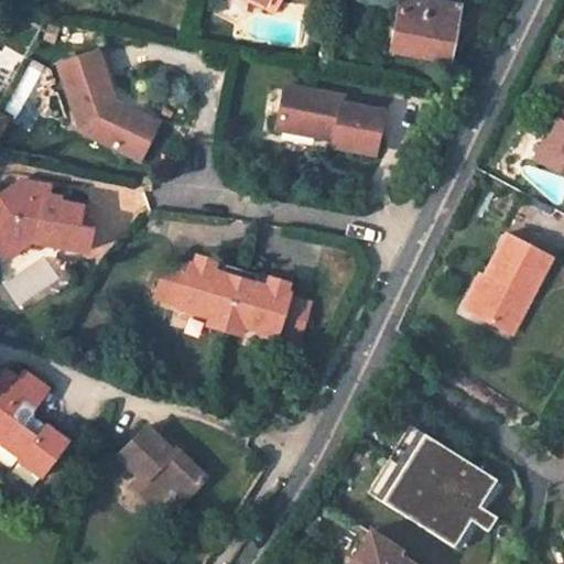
[(245,0),(267,11),(272,0),(245,0)]
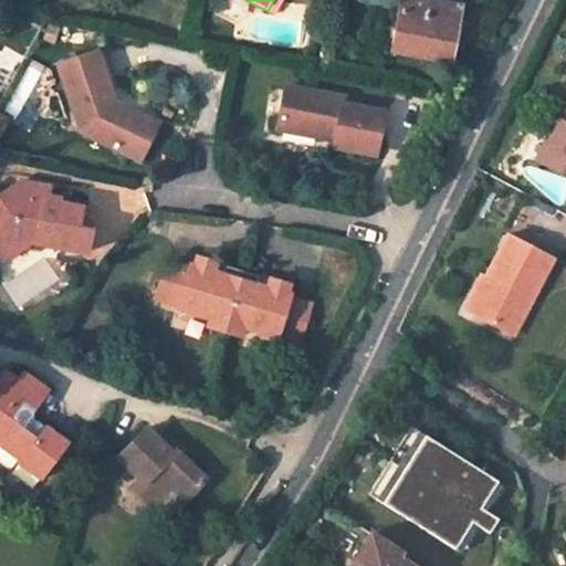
[(328,19),(333,0),(321,0),(317,16),(328,19)]
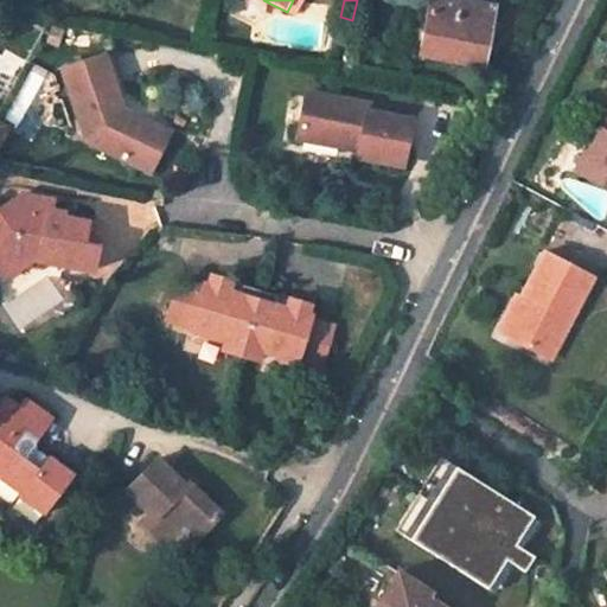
[(490,11),(434,0),(429,0),(430,4),(415,0),(407,0),(397,53),(420,58),(419,62),(480,72),(490,11)]
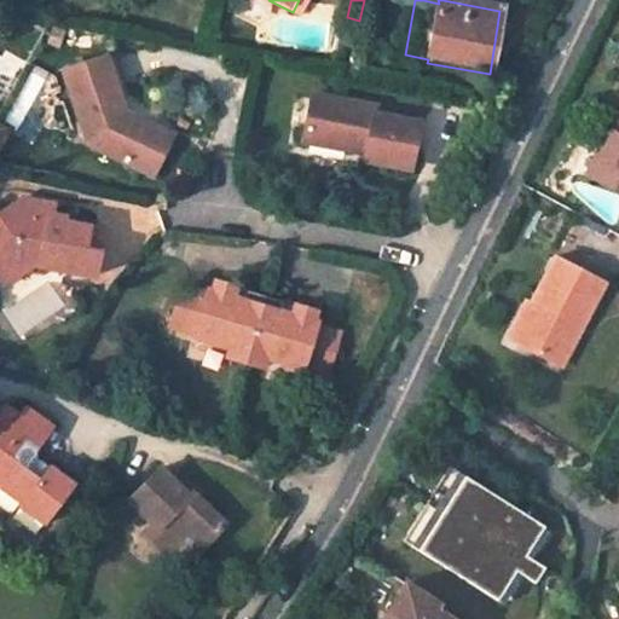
[(81,140),(145,172),(156,154),(152,145),(134,134),(142,121),(122,103),(100,58),(99,56),(58,68),(81,140)]
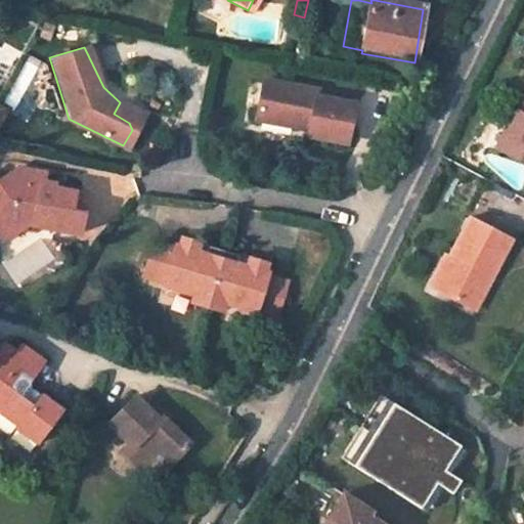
[(85,49),(103,87),(105,85),(91,47),(85,49)]
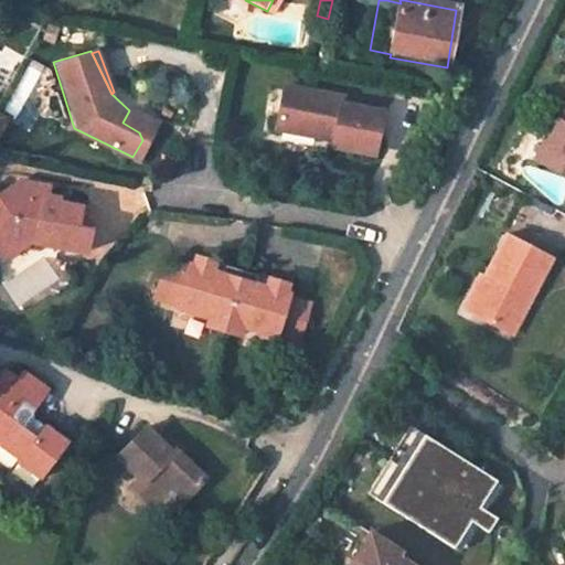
[(341,99),(284,88),(275,129),(331,141),(330,148),(372,156),(381,116),(340,107),(341,99)]
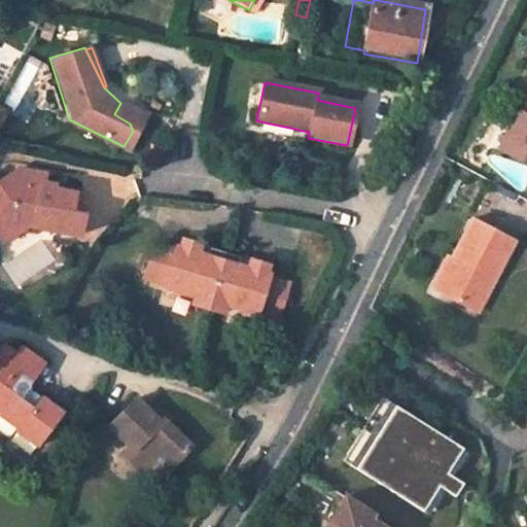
[(526,98),(502,150),(526,162),(526,98)]
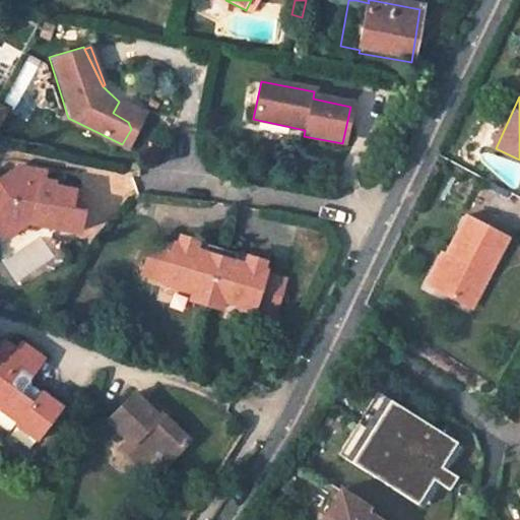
[(128,122),(131,129),(139,113),(119,102),(113,113),(128,122)]
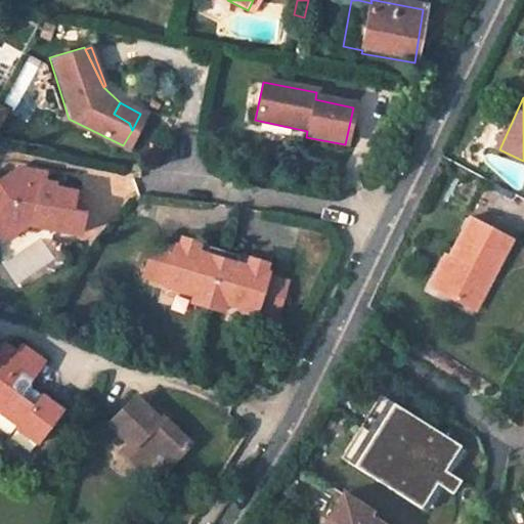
[(12,165),(0,173),(0,225),(6,233),(31,218),(37,229),(80,232),(82,212),(69,210),(71,190),(49,189),(49,184),(36,183),(35,191),(26,190),(27,175),(12,165)]
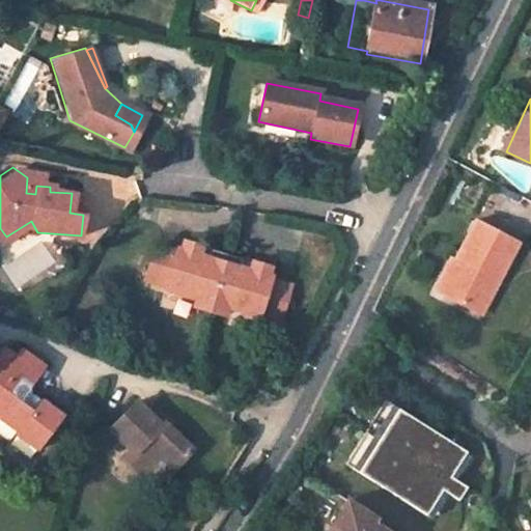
[(496,285),(515,246),(474,225),(453,266),(437,298),(474,316),(491,283),(496,285)]
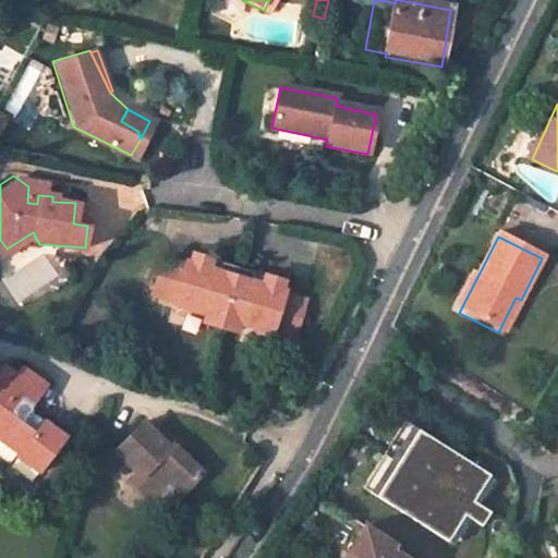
[(0,240),(0,270),(1,271),(16,263),(7,249),(0,240)]
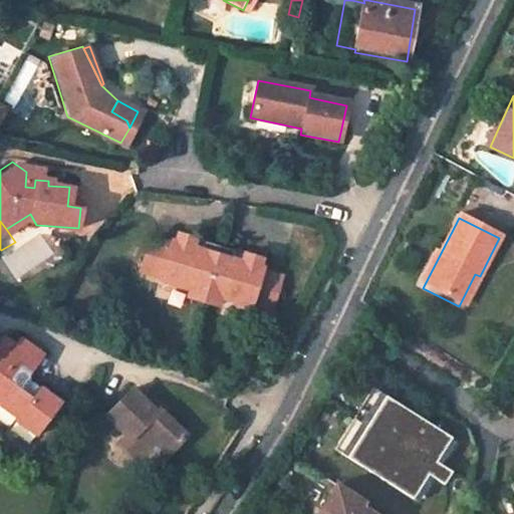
[(171,242),(152,236),(141,269),(161,275),(161,278),(191,287),(188,295),(203,300),(218,305),(220,296),(250,306),(251,303),(271,310),(282,276),(262,270),(262,268),(259,267),(261,259),(244,253),(242,262),(232,259),(235,250),(205,242),(202,249),(193,246),(195,238),(178,233),(175,241),(172,240),(171,242)]
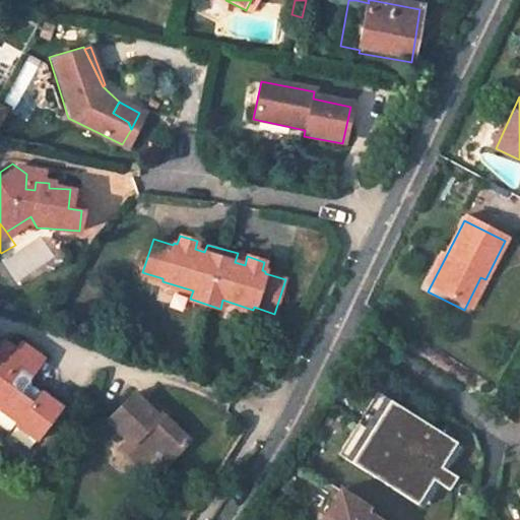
[(439,258),(423,289),(428,291),(444,260),(439,258)]
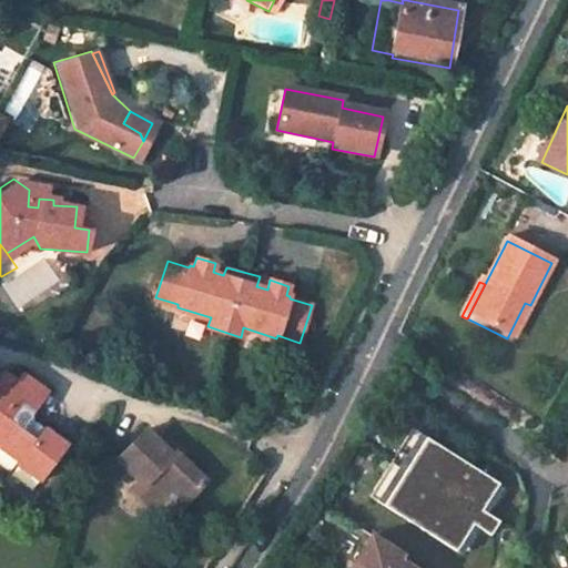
[(530,305),(525,303),(507,338),(511,342),(530,305)]
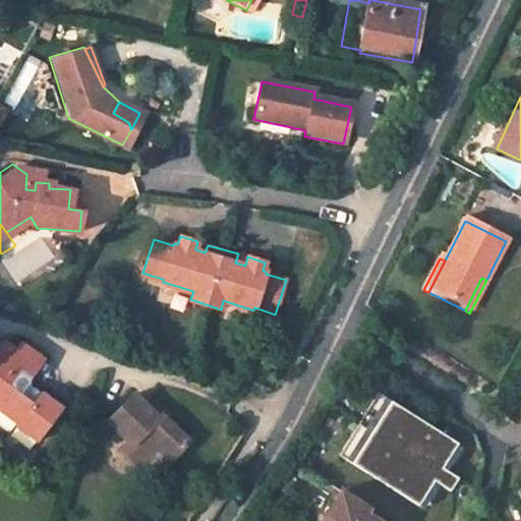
[(0,403),(21,417),(19,420),(45,437),(66,402),(33,381),(47,356),(23,342),(19,347),(5,338),(0,345),(0,403)]
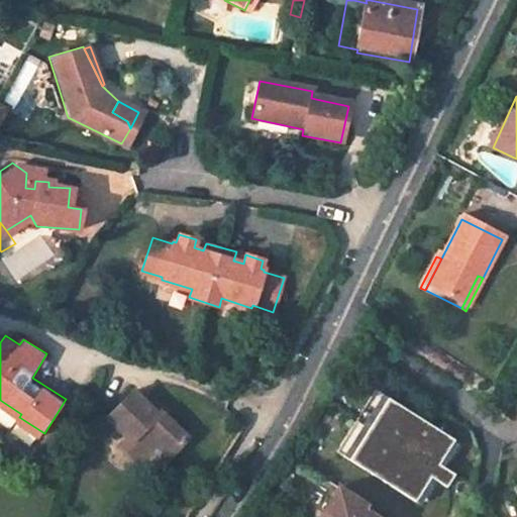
[(167,412),(154,402),(136,386),(105,419),(127,438),(153,461),(160,468),(193,431),(168,410),(167,412)]
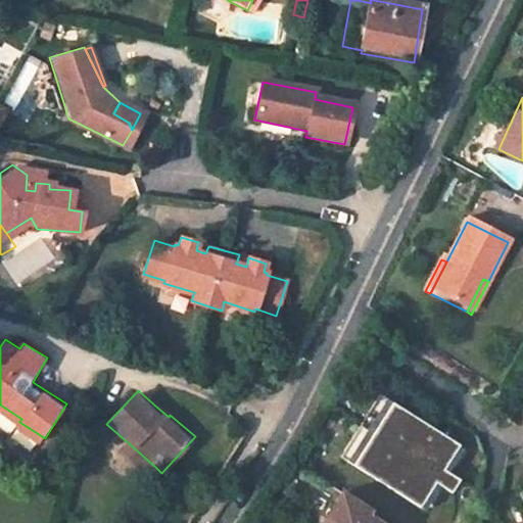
[(291,394),(275,390),(270,398),(287,402),(291,394)]
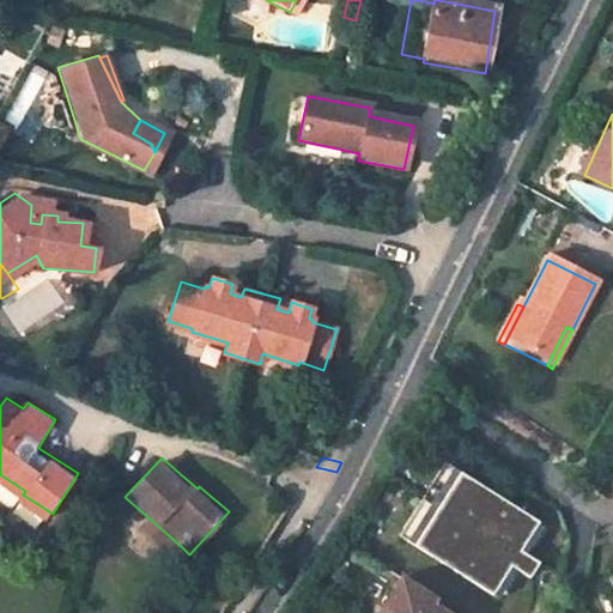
[(422,548),(467,477),(444,462),(399,535),(422,548)]
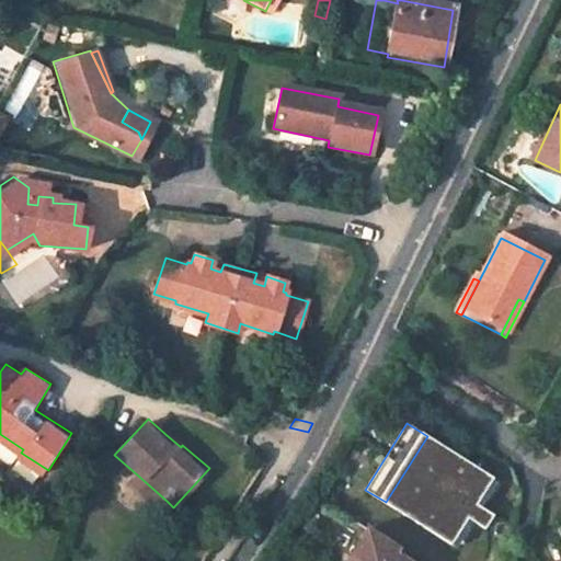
[(185,441),(173,431),(168,436),(181,447),(182,445),(185,441)]
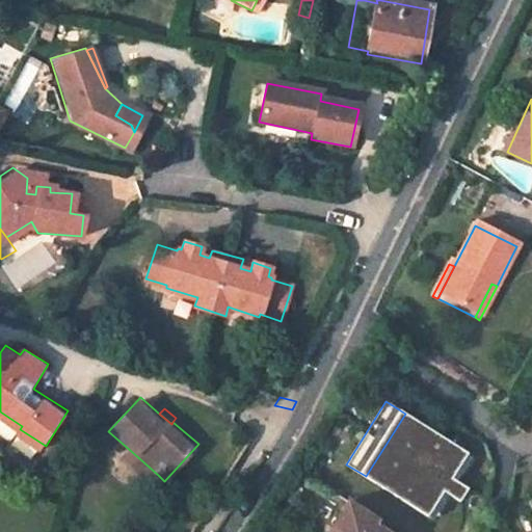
[(467,452),(405,414),(366,476),(427,514),(443,489),(459,500),(468,487),(451,477),(467,452)]
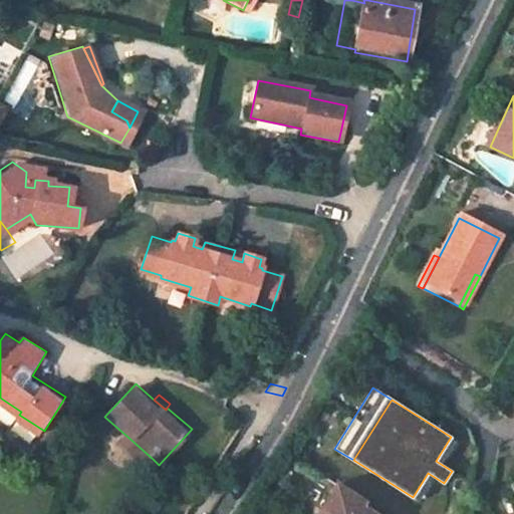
[(121,442),(147,465),(153,459),(126,436),(121,442)]
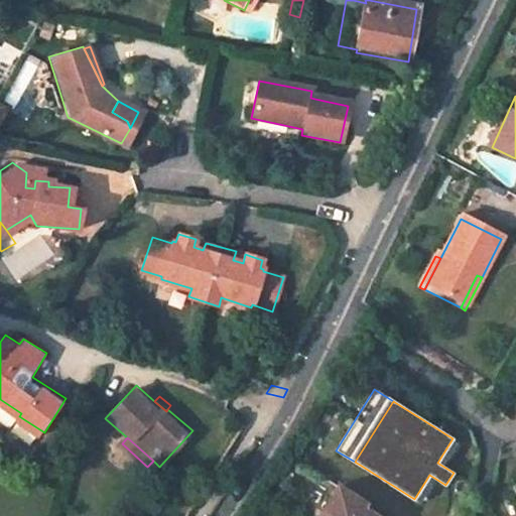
[(377,515),(364,508),(366,504),(338,486),(318,515),(377,515)]
